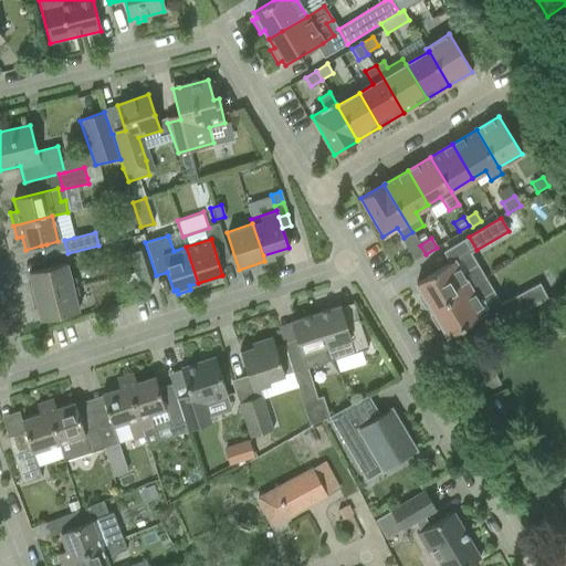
[(426,254),(420,245),(409,252),(415,261),(426,254)]
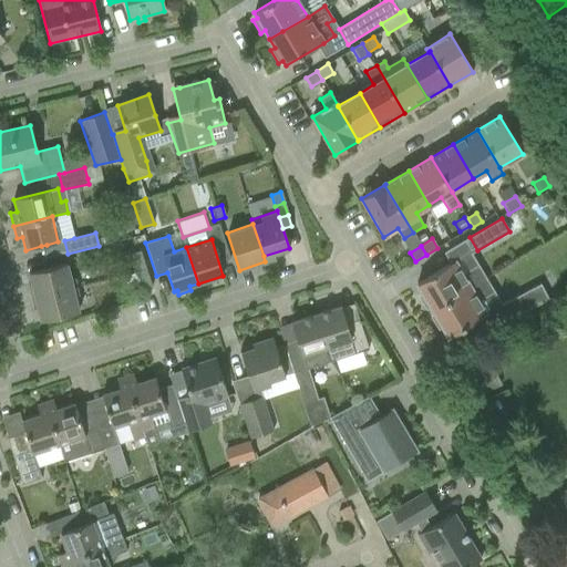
[(131,254),(134,263),(143,260),(140,251),(131,254)]
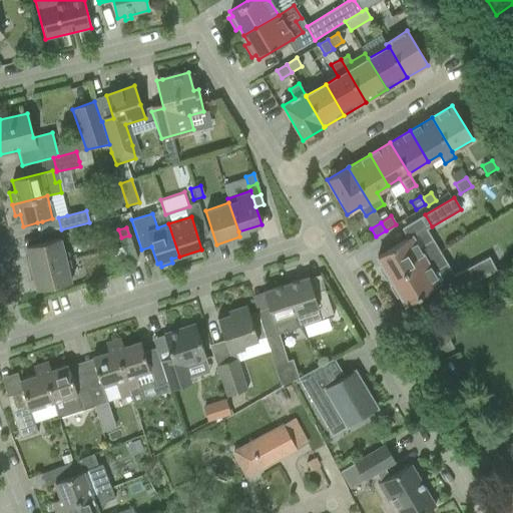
[(121,237),(123,246),(132,243),(129,235),(121,237)]
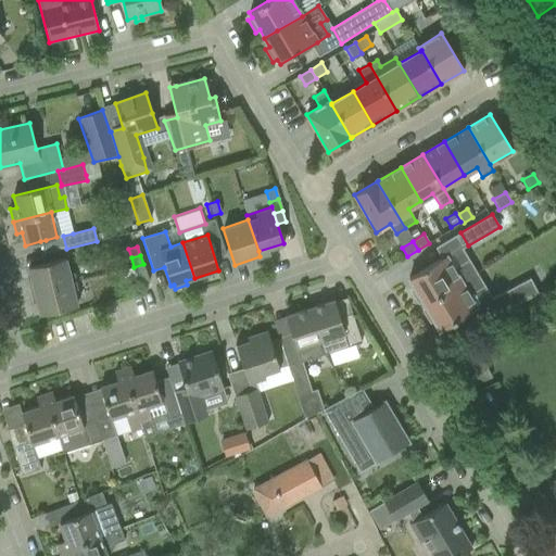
[(422,302),(424,305),(477,274),(469,261),(453,269),(445,256),(408,279),(414,289),(411,291),(418,304),(422,302)]
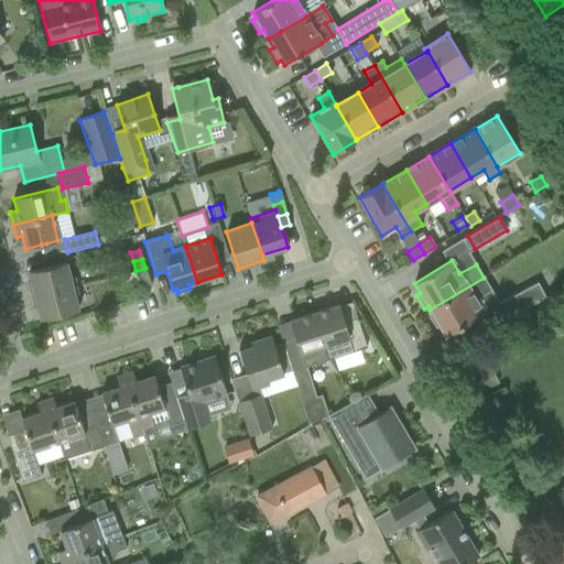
[(30,290),(31,296),(72,286),(66,262),(29,271),(33,290),(30,290)]
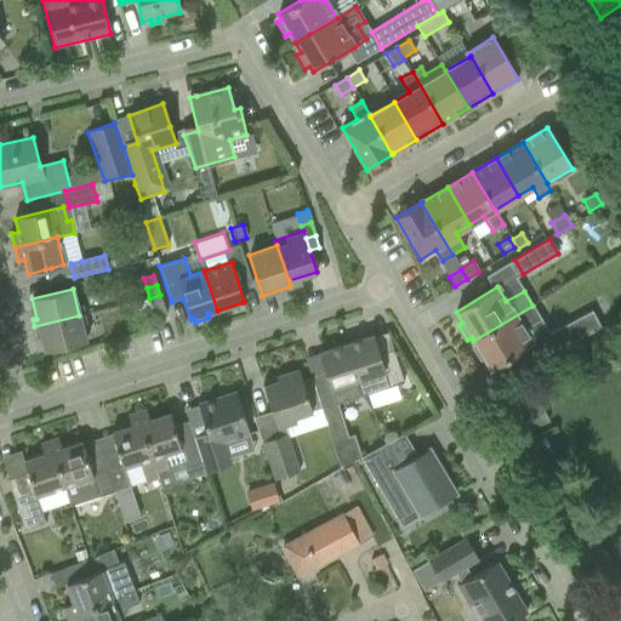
[(134,314),(153,308),(164,305),(160,295),(149,298),(131,305),(134,314)]
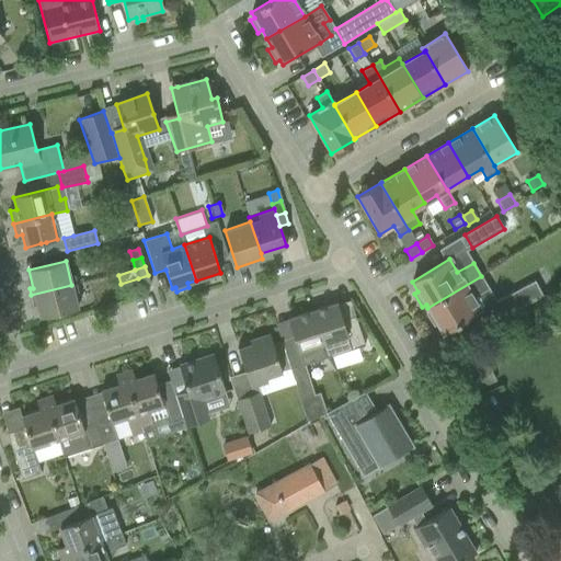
[(138,278),(141,287),(150,284),(148,275),(138,278)]
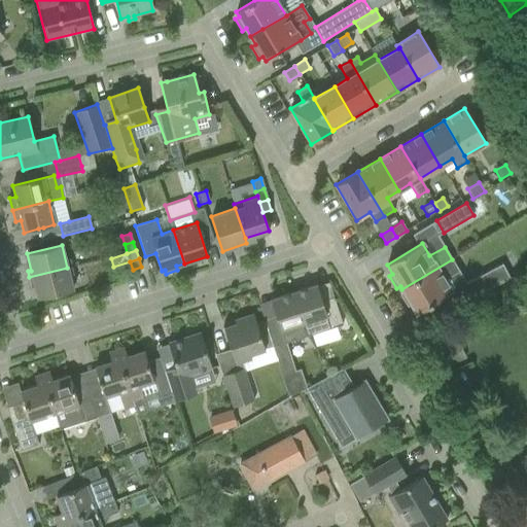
[(452,259),(401,289),(403,292),(400,294),(408,307),(411,305),(417,314),(452,292),(445,280),(459,272),(452,259)]
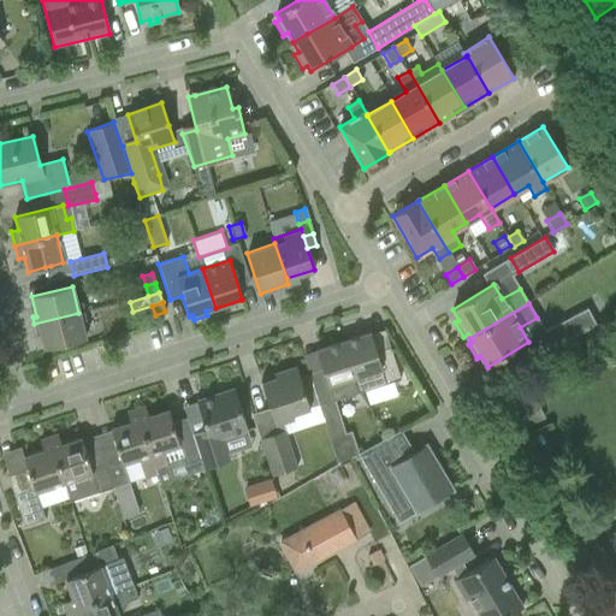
[(551,327),(561,344),(596,325),(587,308),(551,327)]
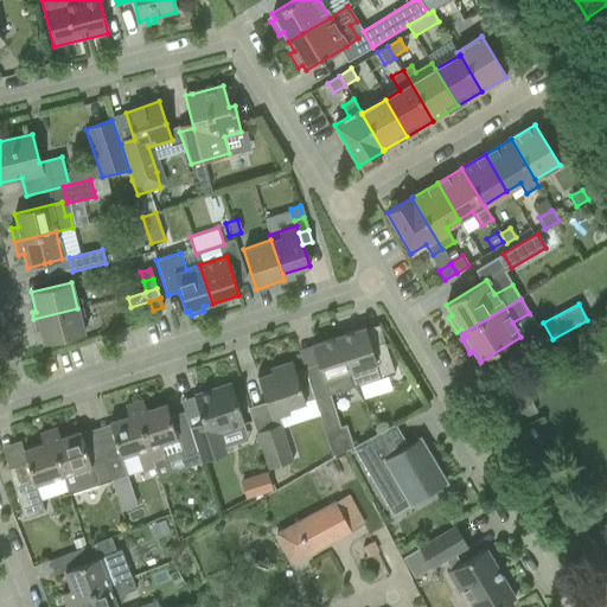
[(77,308),(33,319),(36,326),(39,325),(44,344),(84,334),(77,308)]
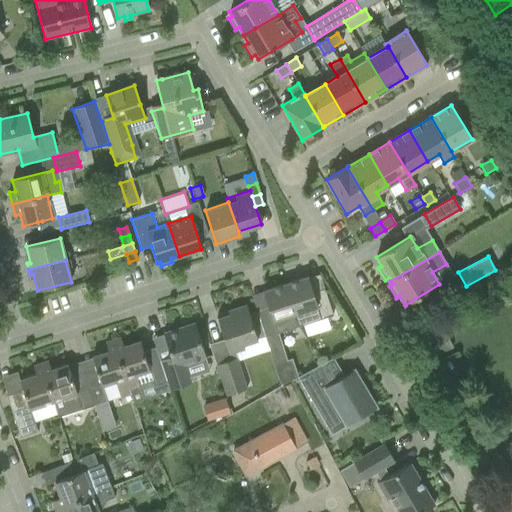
[(308,277),(285,284),(299,327),(333,316),(324,289),(313,293),(308,277)]
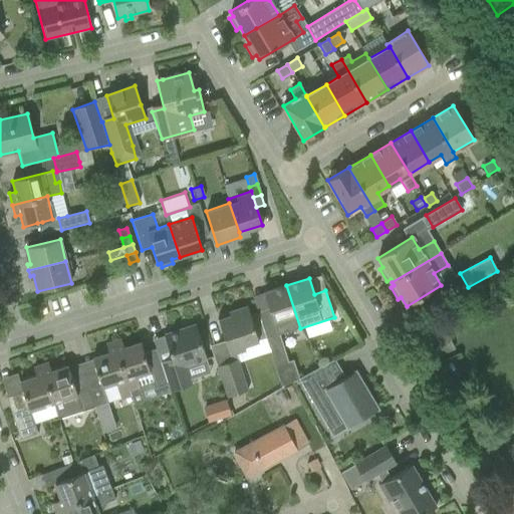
[(300,328),(286,285),(264,293),(269,308),(257,312),(266,339),(280,335),(280,334),(300,328)]
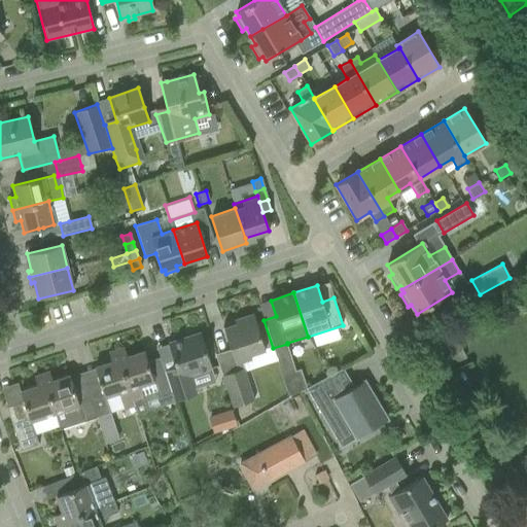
[(235,320),(236,324),(223,328),(231,349),(237,366),(219,372),(231,407),(253,399),(241,362),(251,358),(250,355),(265,351),(259,334),(253,314),(235,320)]
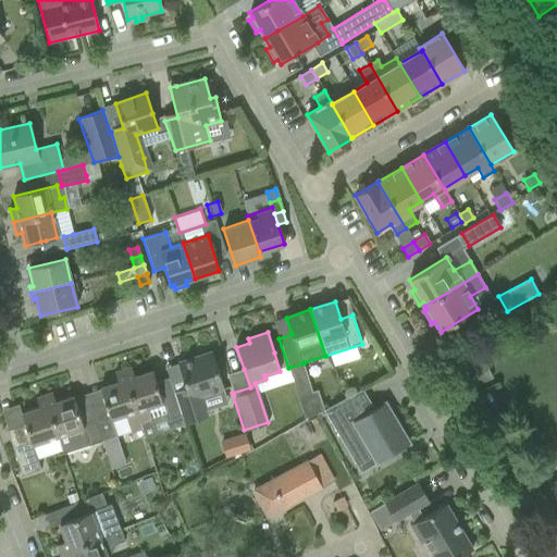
[(177,403),(181,416),(184,425),(207,418),(199,397),(223,390),(211,353),(177,363),(186,387),(173,392),(177,403)]
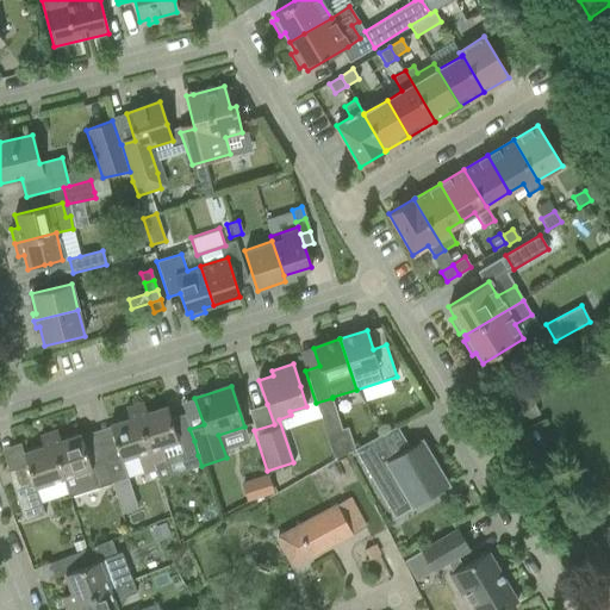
[(486,410),(500,434),(537,412),(523,388),(486,410)]
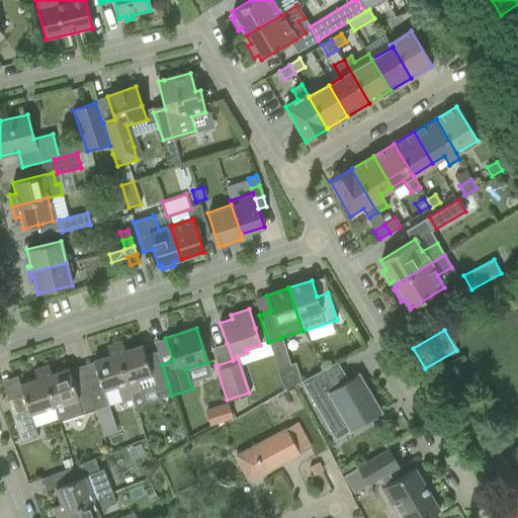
[(285,385),(298,380),(283,338),(270,343),(285,385)]
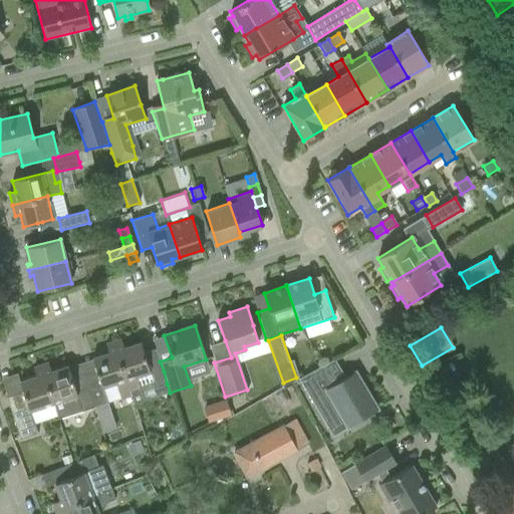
[(113,341),(124,375),(135,404),(145,401),(137,375),(150,371),(141,342),(123,348),(120,339),(113,341)]
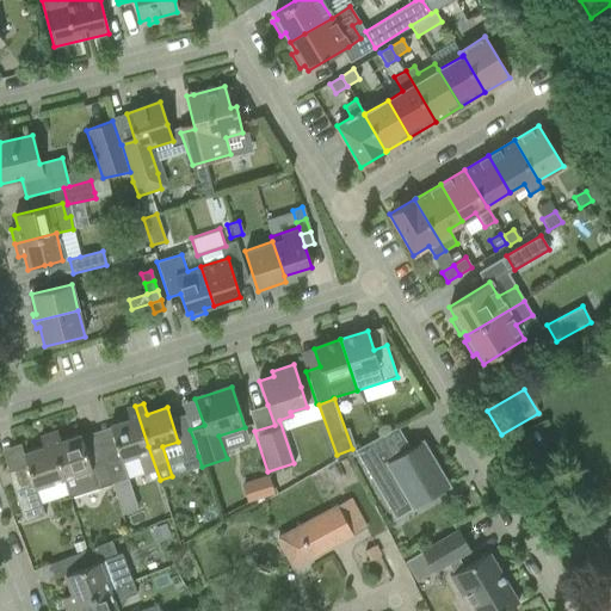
[(117,449),(103,454),(112,483),(125,479),(118,456),(148,446),(135,406),(125,409),(129,420),(110,426),(117,449)]
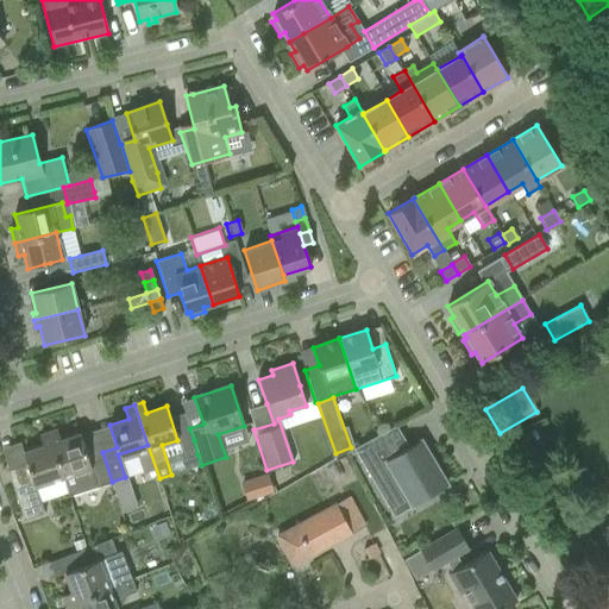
[(447,484),(425,447),(424,449),(425,450),(413,456),(396,426),(353,449),(387,504),(410,490),(418,501),(415,502),(416,503),(447,484)]
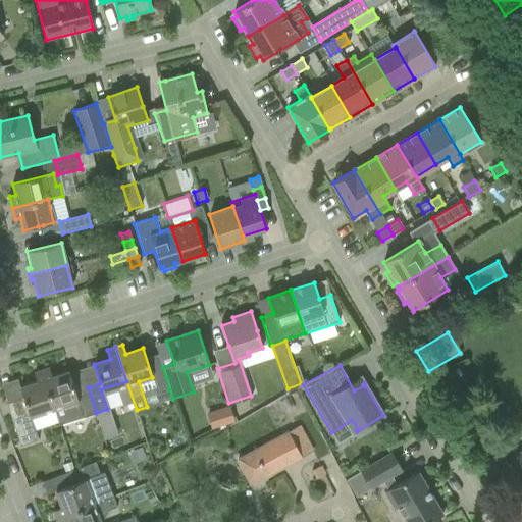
[(49,368),(43,371),(54,408),(59,424),(83,416),(83,417),(96,413),(88,387),(75,392),(68,372),(52,377),(49,368)]
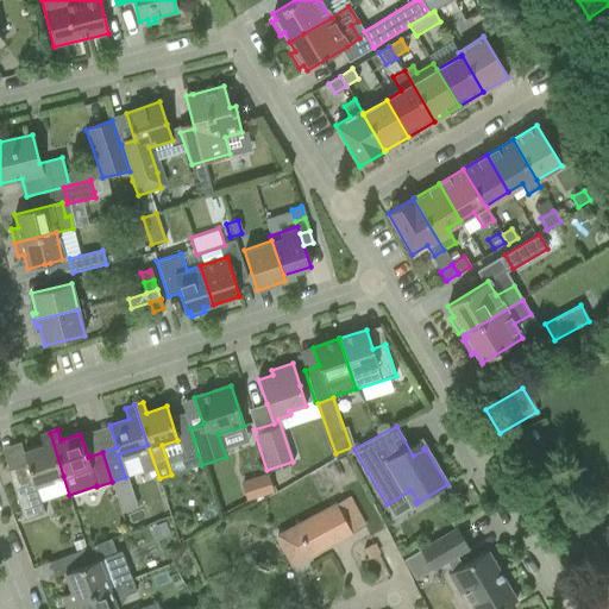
[(63,476),(50,433),(39,435),(43,446),(23,453),(27,464),(7,471),(24,521),(43,514),(39,503),(69,495),(63,476)]
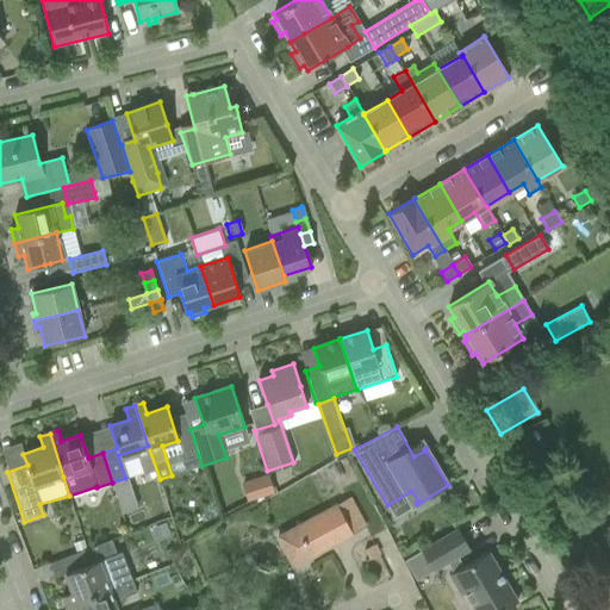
[(194,441),(179,446),(184,460),(198,455),(194,441)]
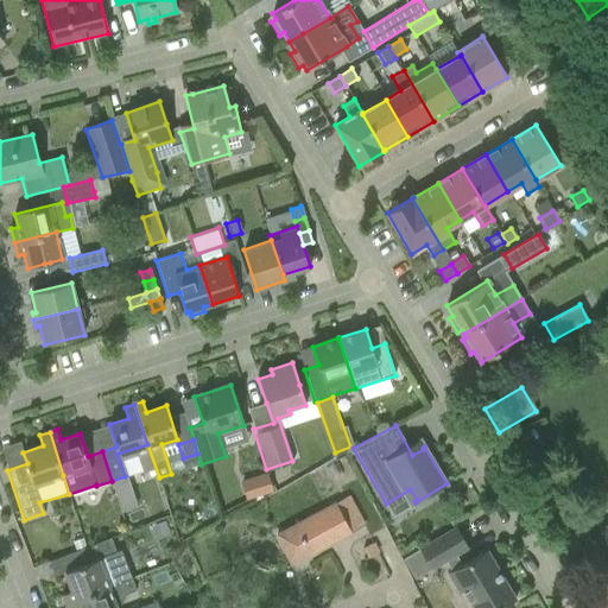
[(267,473),(254,476),(260,492),(273,488),(267,473)]
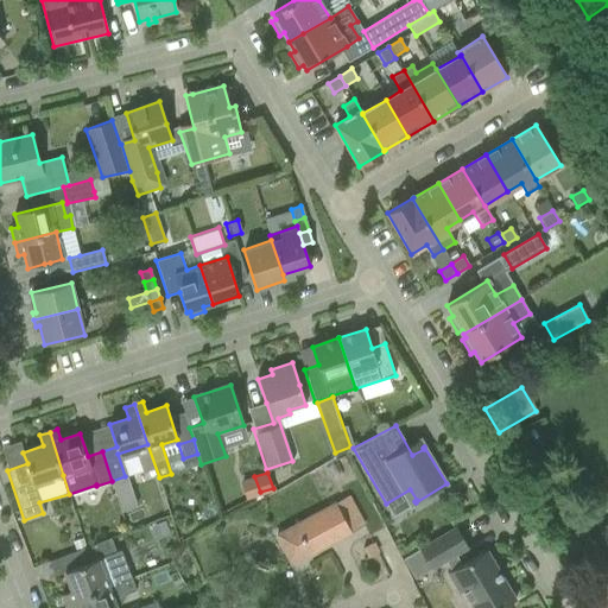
[(125,476),(112,481),(116,496),(130,492),(125,476)]
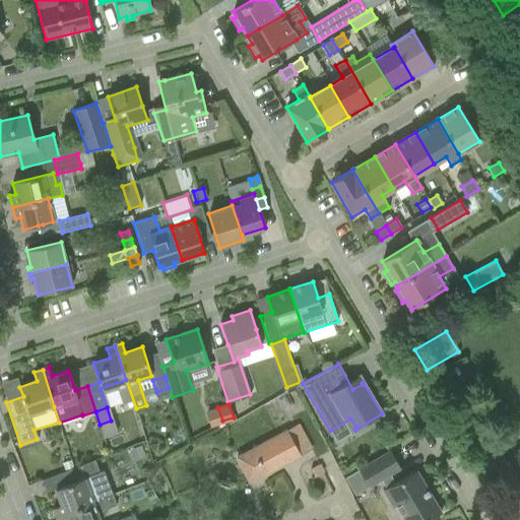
[(235,457),(249,483),(312,448),(299,424),(285,429),(235,457)]
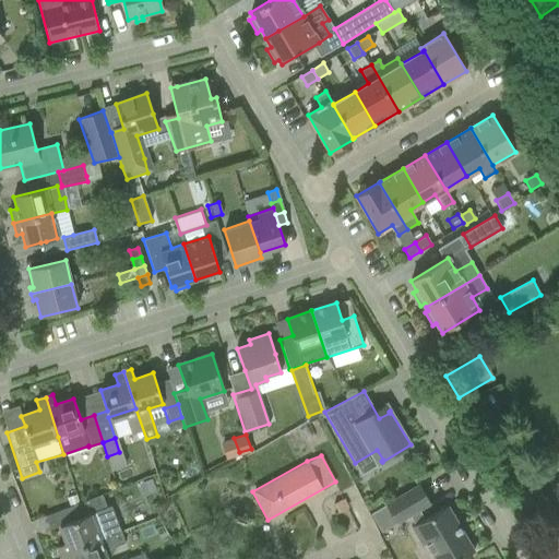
[(385,504),(396,523),(396,524),(409,516),(414,525),(411,527),(423,546),(426,544),(435,558),(461,558),(474,551),(447,506),(425,519),(419,510),(430,503),(419,485),(385,504)]
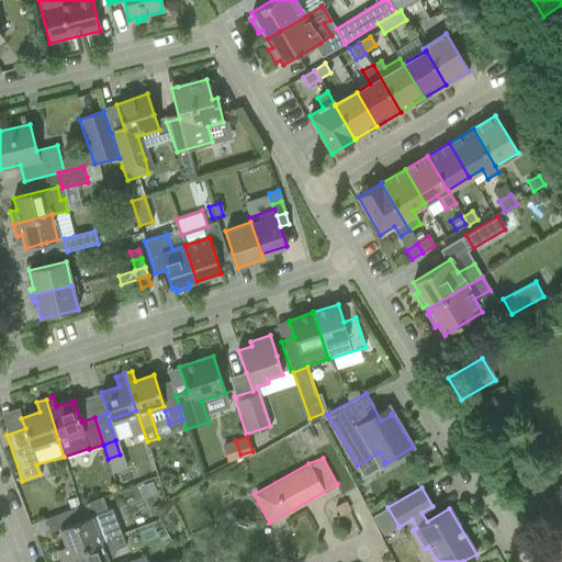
[(66,547),(57,551),(60,559),(113,538),(113,536),(120,534),(120,535),(121,534),(111,508),(108,510),(102,497),(86,504),(78,506),(69,510),(65,512),(70,525),(59,529),(66,547)]
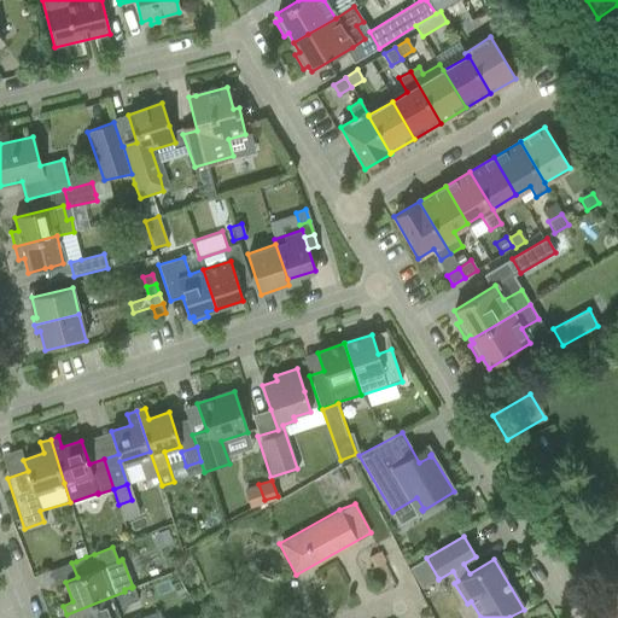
[(83,548),(74,553),(76,561),(86,557),(83,548)]
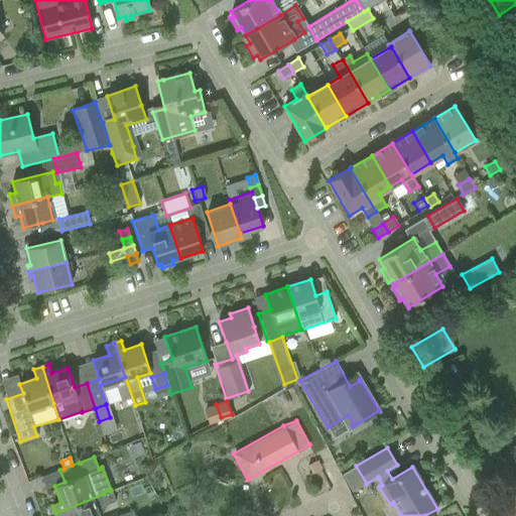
[(316,461),(307,466),(311,474),(320,470),(316,461)]
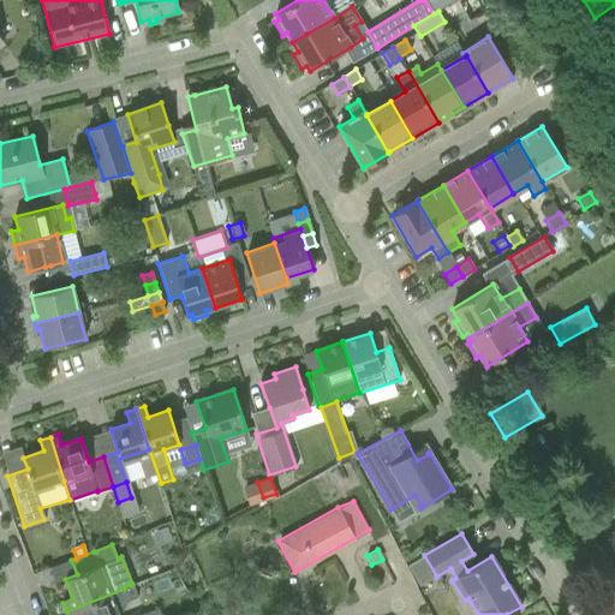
[(124,589),(66,611),(66,614),(139,614),(135,614),(120,614),(126,598),(136,595),(132,585),(131,585),(131,584),(124,586),(124,589)]
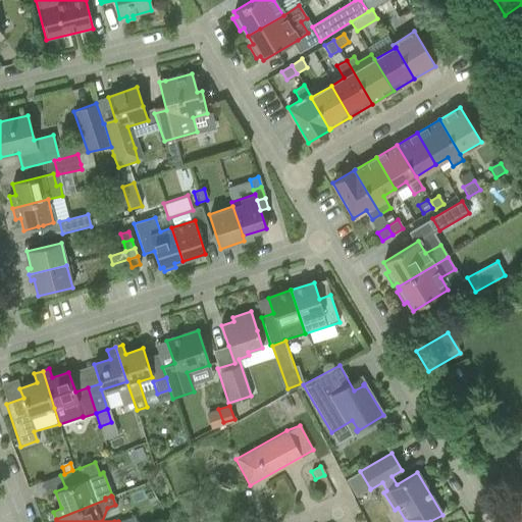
All buildings are outlined.
